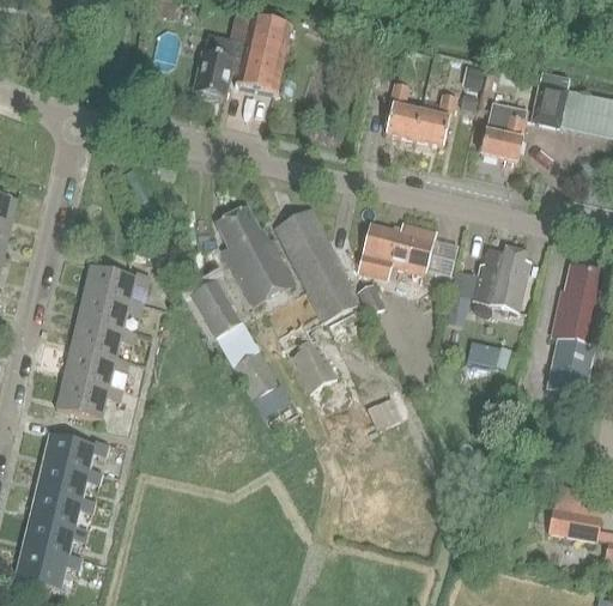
[(152,0),(150,8),(174,14),(177,0),(152,0)]
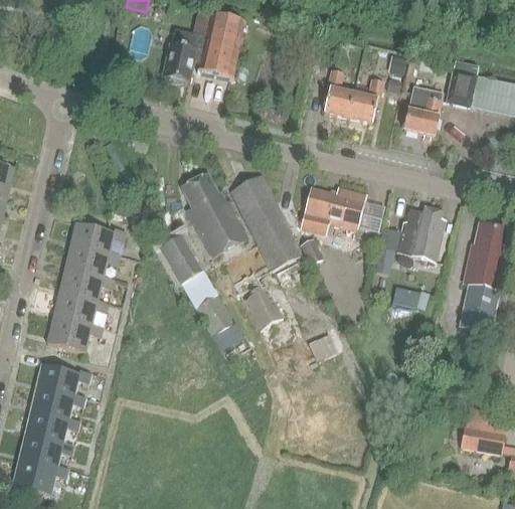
[(197,11),(192,33),(206,36),(210,14),(197,11)]
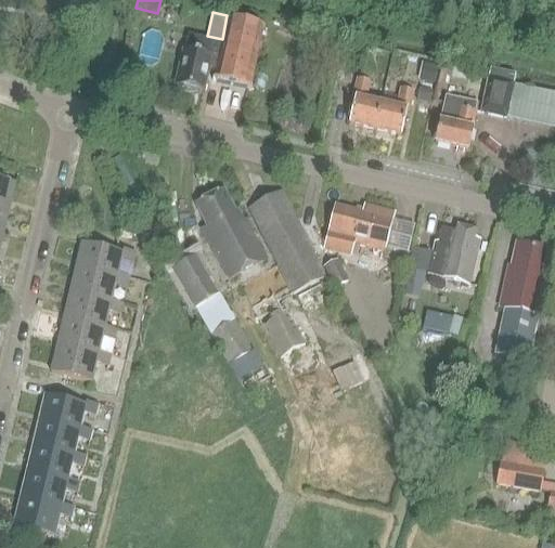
[(214,77),(249,85),(263,24),(227,15),(222,39),(207,36),(188,31),(184,46),(176,81),(202,88),(210,52),(218,54),(214,77)]
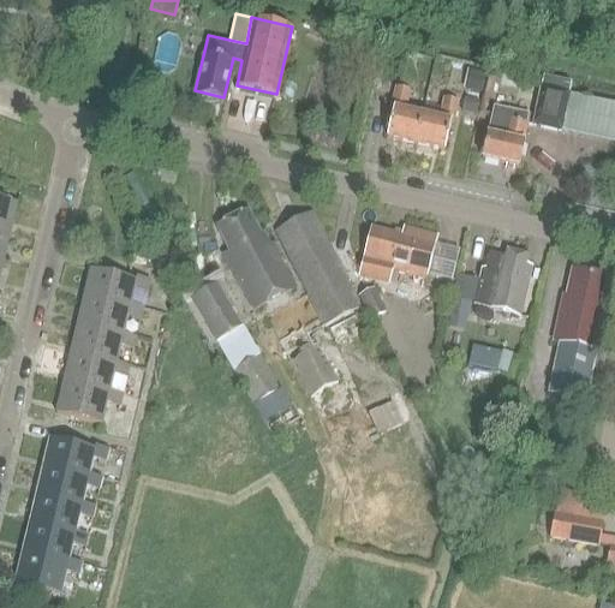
[(464,84),(482,88),(485,70),(467,65),(464,84)]
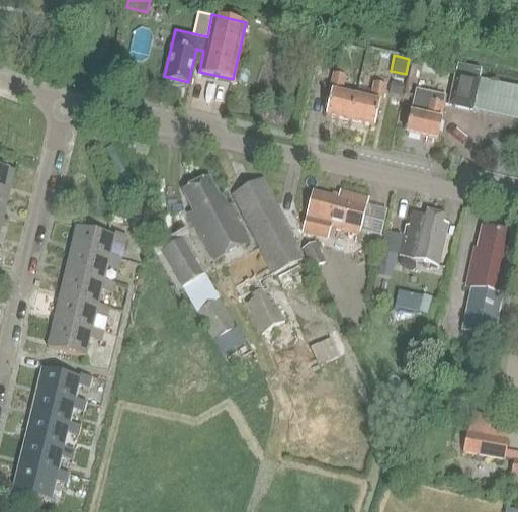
[(456,70),(449,103),(475,108),(484,65),(459,60),(457,70),(456,70)]
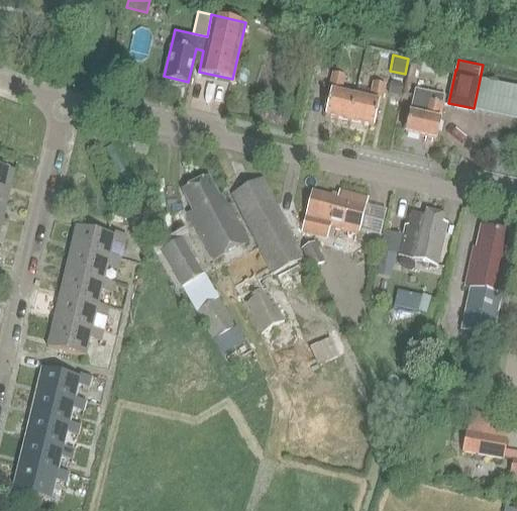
[(330,89),(324,112),(348,117),(354,94),(339,90),(343,73),(332,70),(328,88),(330,89)]
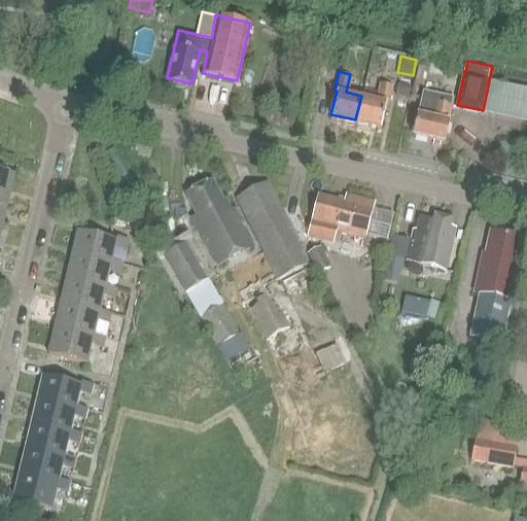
[(398,79),(395,92),(408,95),(411,82),(398,79)]
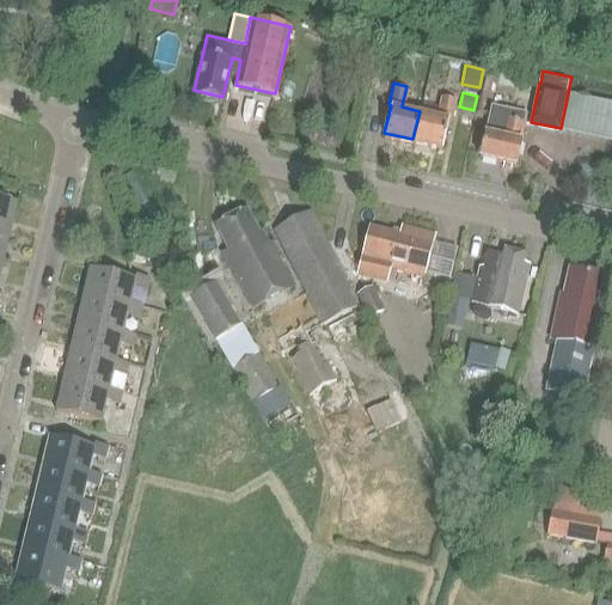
[(420,111),(412,139),(441,146),(447,118),(450,118),(454,96),(441,93),(436,115),(420,111)]
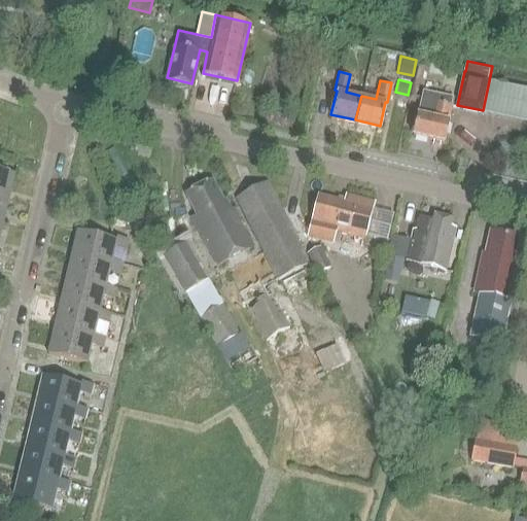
[(444,140),(452,103),(453,96),(422,89),(413,133),(444,140)]
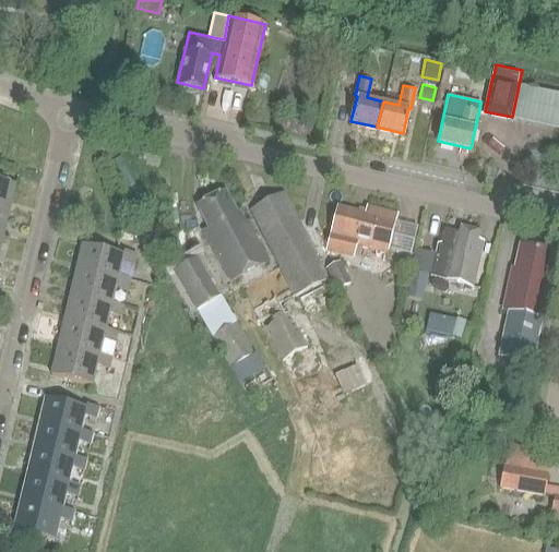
[(0,204),(9,207),(15,180),(0,176),(0,204)]
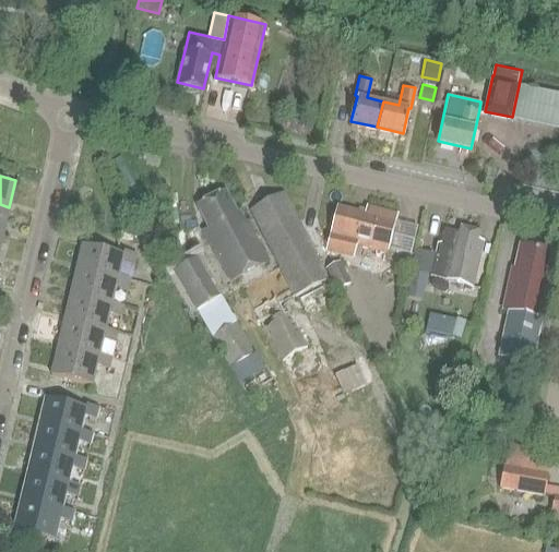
[(247,217),(245,218),(239,207),(237,208),(224,187),(197,201),(209,224),(203,227),(230,278),(269,258),(247,217)]
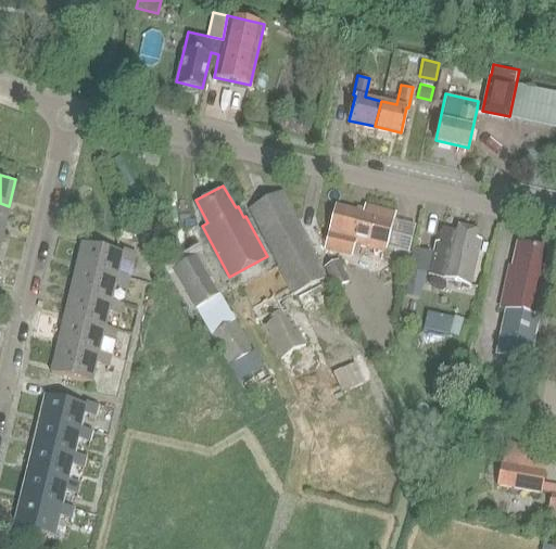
[(292,291),(325,275),(281,188),(249,204),(292,291)]
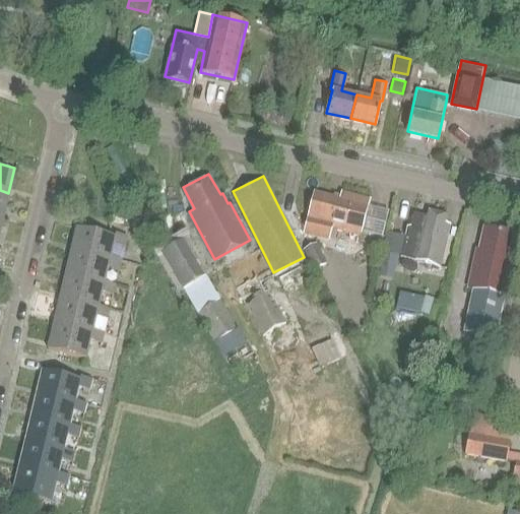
[(360,234),(370,196),(340,189),(338,195),(313,189),(303,231),(329,237),(331,226),(360,234)]
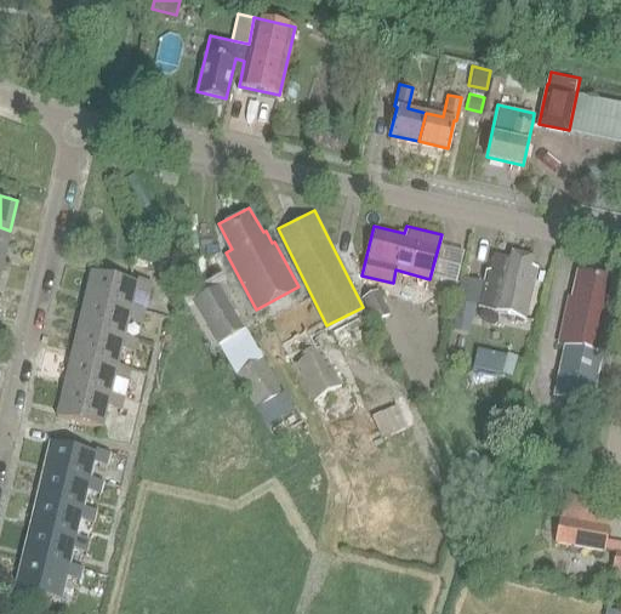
[(0,259),(4,260),(10,231),(0,227),(0,259)]
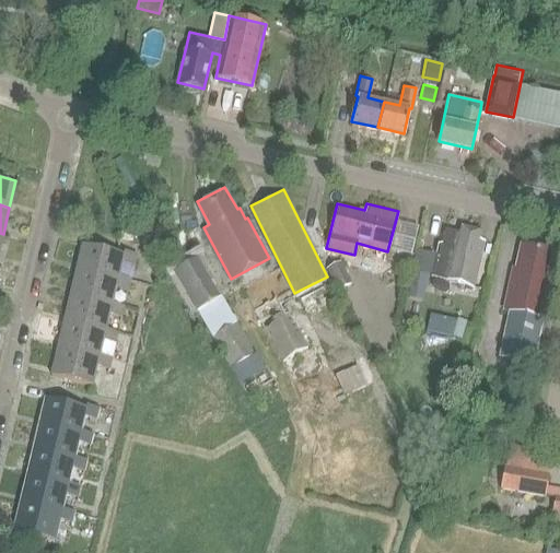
[(473,282),(483,237),(478,236),(480,228),(461,224),(458,231),(445,227),(443,242),(439,243),(432,272),(473,282)]
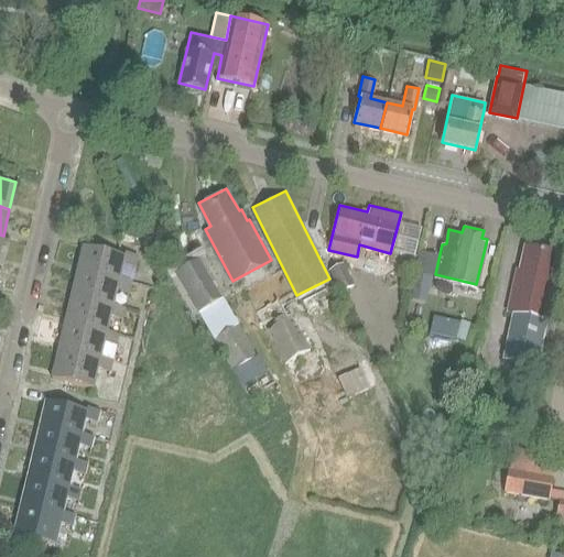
[(84,242),(77,269),(118,279),(119,275),(122,260),(134,263),(138,252),(126,249),(125,252),(111,249),(98,246),(84,242)]
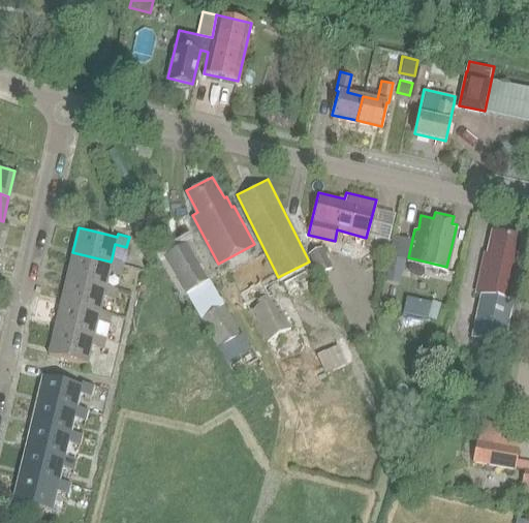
[(471,336),(502,343),(520,259),(516,258),(521,236),(493,229),(489,252),(485,251),(476,291),(480,293),(471,336)]
